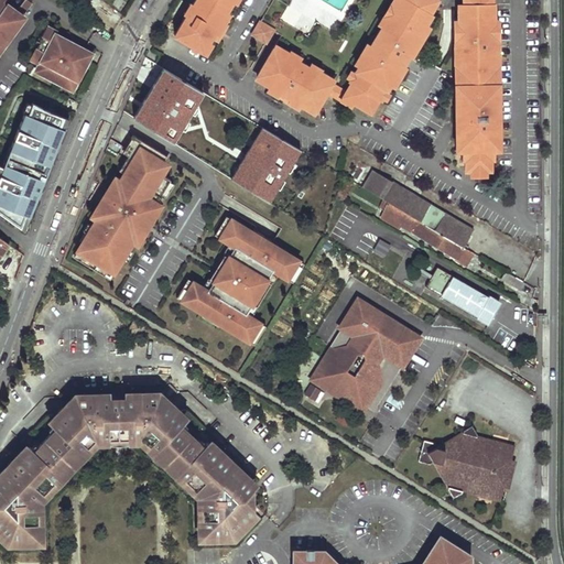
[(0,0),(0,51),(1,50),(0,49),(0,40),(1,40),(3,41),(11,30),(13,32),(24,17),(8,4),(4,4),(4,0),(3,0),(0,0)]
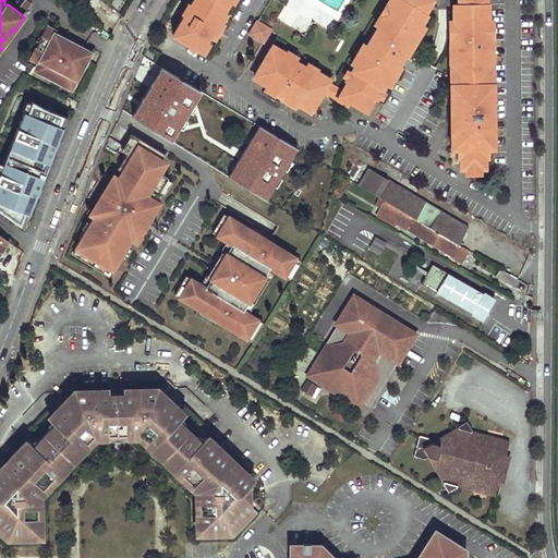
[(28,0),(23,0),(19,8),(25,12),(32,2),(28,0)]
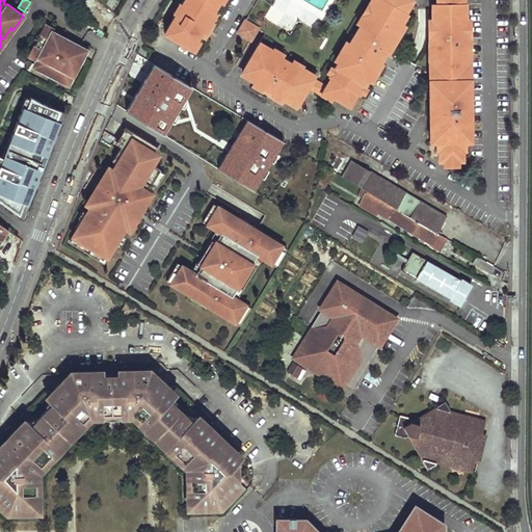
[(183,0),(164,33),(190,49),(196,40),(198,35),(213,11),(219,0),(183,0)]
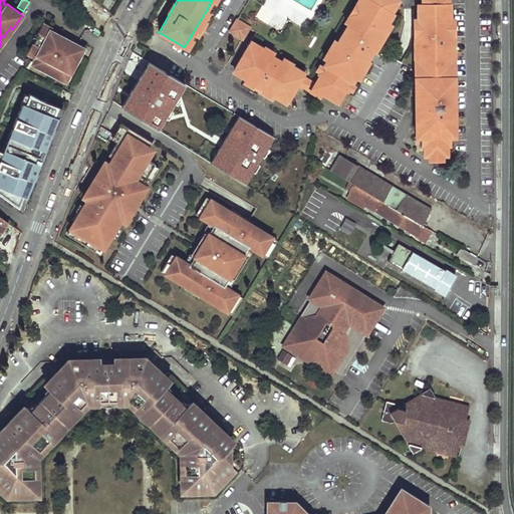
[(314,84),(312,87),(321,93),(337,102),(344,90),(346,91),(355,76),(388,22),(393,14),(392,12),(399,0),(362,0),(348,24),(337,42),(327,60),(318,74),(319,75),(314,84)]
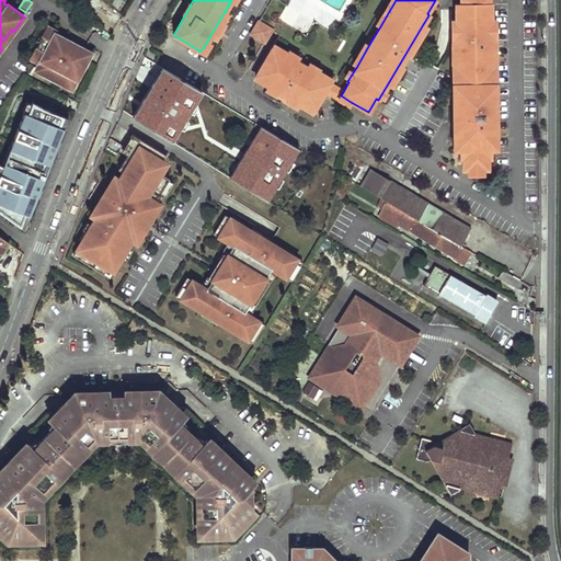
[(396,0),(390,0),(376,24),(380,26),(396,0)]
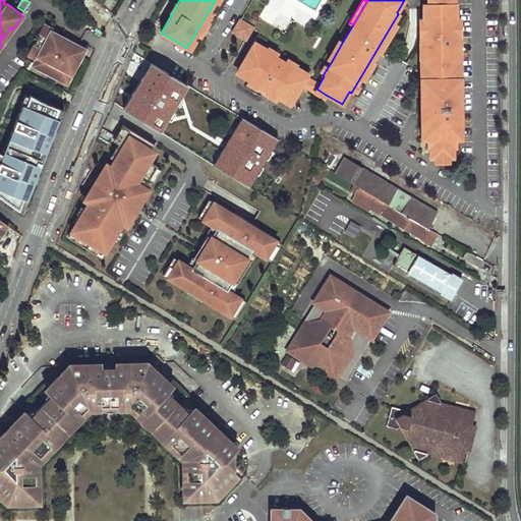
[(429,148),(429,158),(435,158),(449,157),(453,157),(453,147),(456,147),(456,138),(458,138),(456,11),(455,11),(455,3),(451,3),(451,0),(426,0),(427,4),(424,4),(424,12),(422,12),(424,139),(426,139),(426,148),(429,148)]
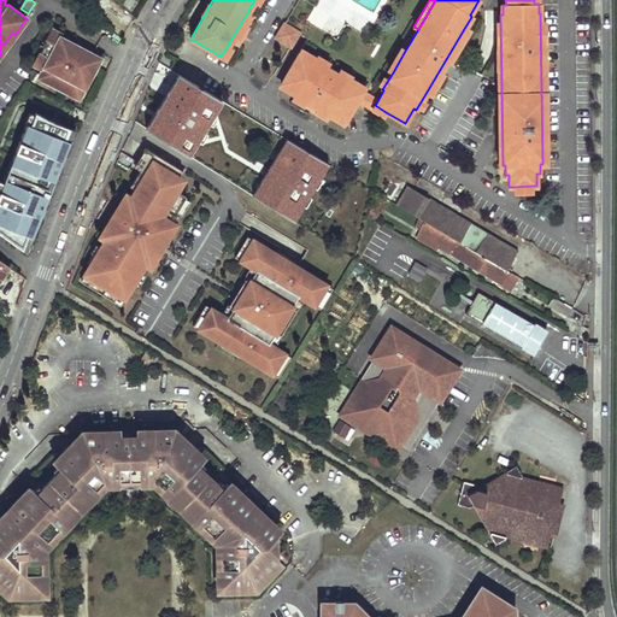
[(247,13),(230,41),(239,46),(248,28),(245,25),(251,16),(247,13)]
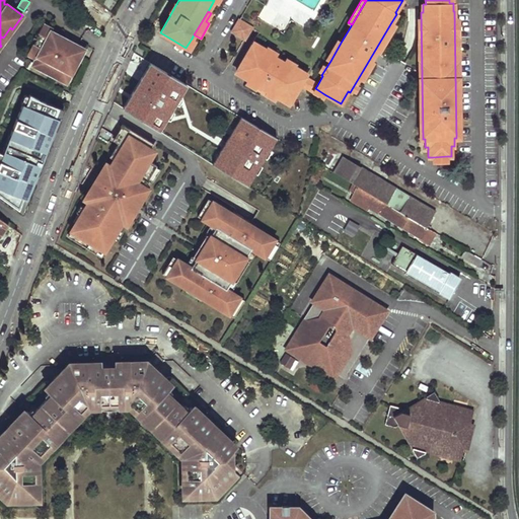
[(239,19),(232,31),(244,39),(251,27),(239,19)]
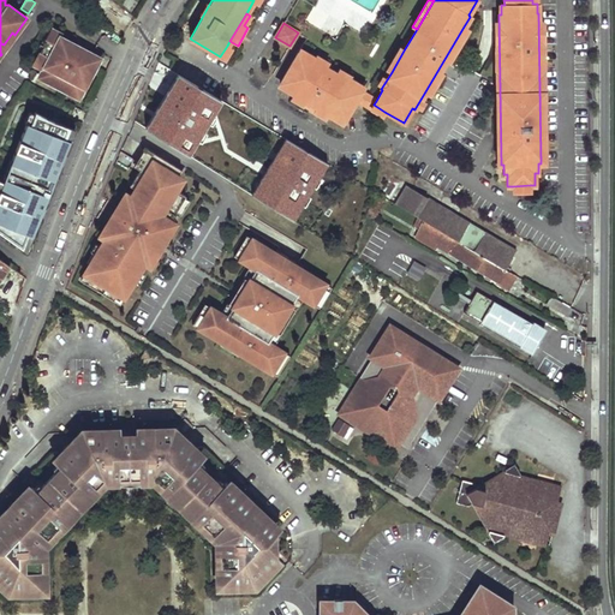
[(425,91),(429,95),(469,29),(464,27),(425,91)]
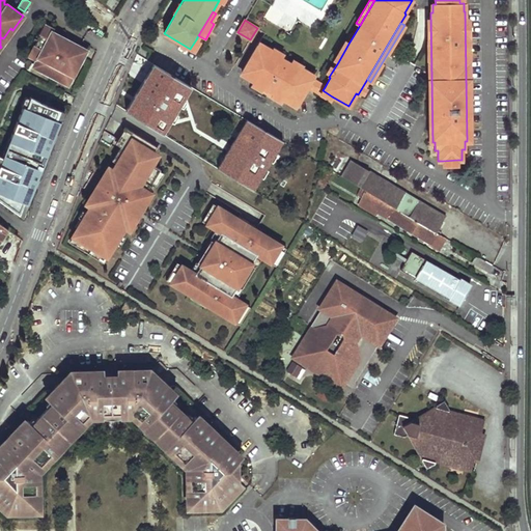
[(54,29),(44,24),(28,54),(37,59),(33,65),(68,84),(86,50),(68,39),(66,43),(63,40),(64,37),(53,31),(54,29)]
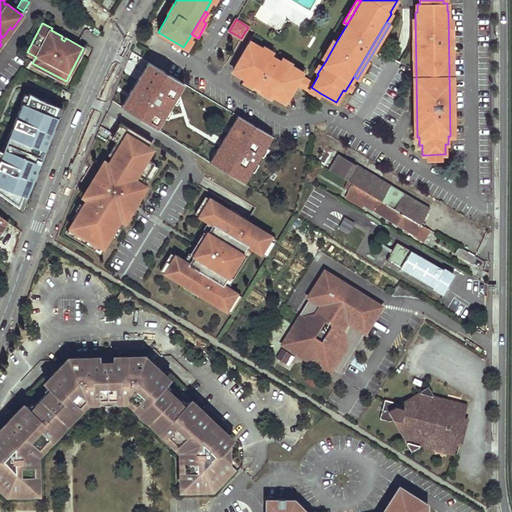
[(12,29),(10,27),(3,37),(1,36),(0,36),(0,44),(1,45),(12,29)]
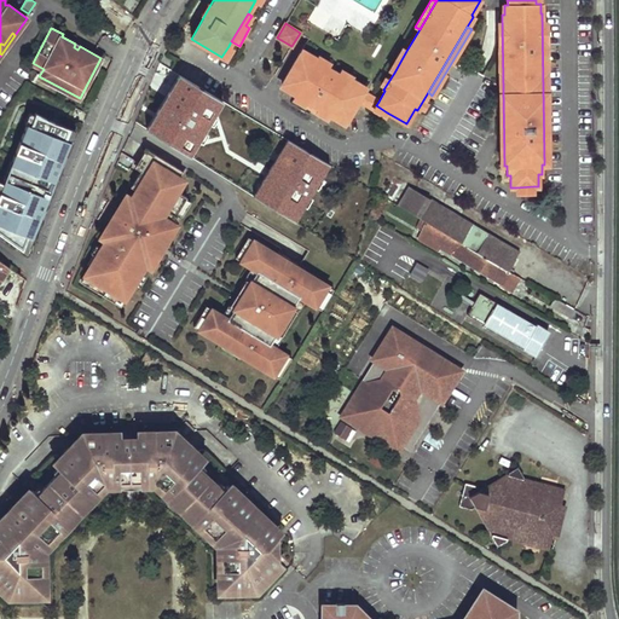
[(229,46),(221,57),(226,59),(232,48),(229,46)]
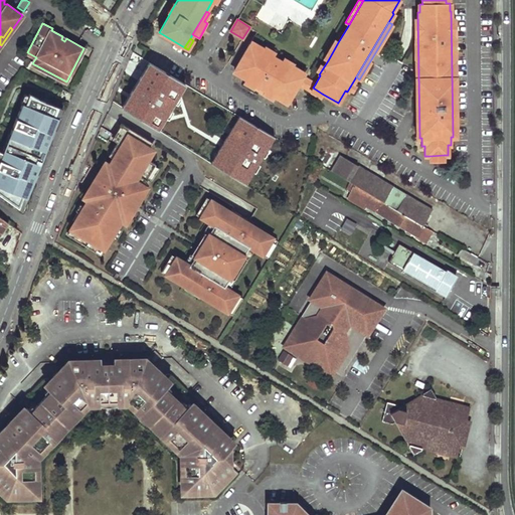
[(324,58),(328,60),(338,42),(334,40),(324,58)]
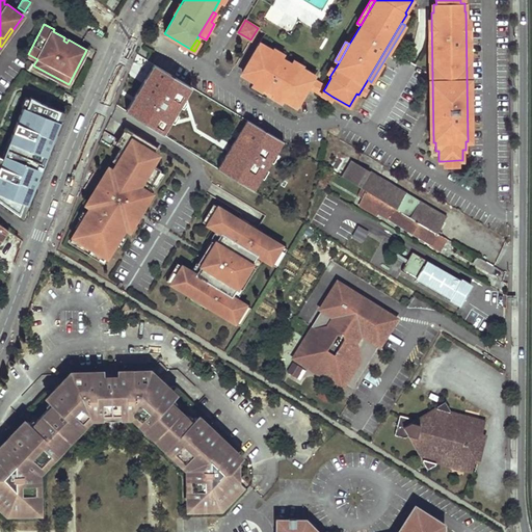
[(260,43),(258,47),(267,52),(269,48),(260,43)]
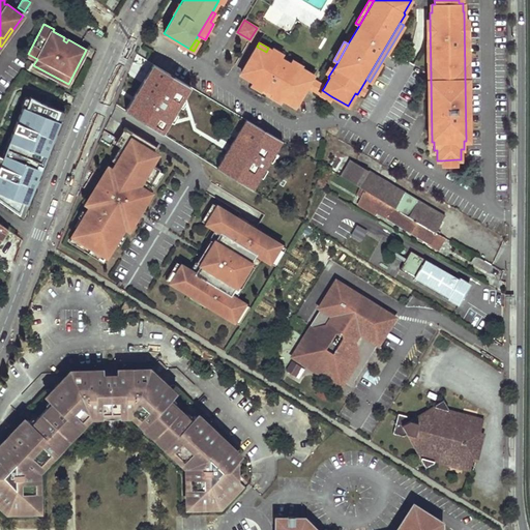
[(257,47),(241,72),(255,80),(254,82),(263,87),(272,93),(283,98),(284,97),(296,105),(307,87),(312,80),(303,74),(298,71),(300,69),(290,63),(281,57),(271,52),(269,54),(266,52),(257,47)]
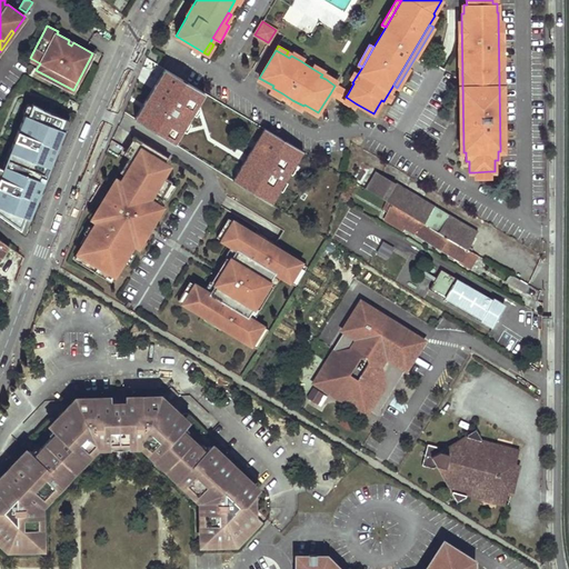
[(293,52),(291,56),(301,61),(303,58),(293,52)]
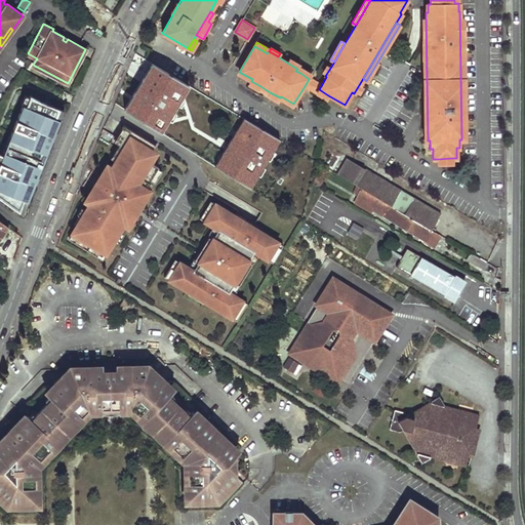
[(289,59),(287,63),(297,69),(299,66),(289,59)]
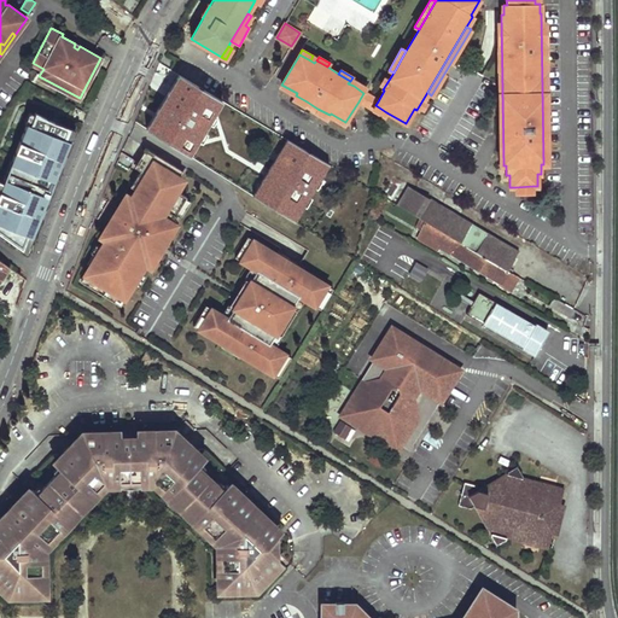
[(146,128),(190,155),(198,140),(203,132),(208,123),(213,116),(222,100),(179,75),(146,128)]
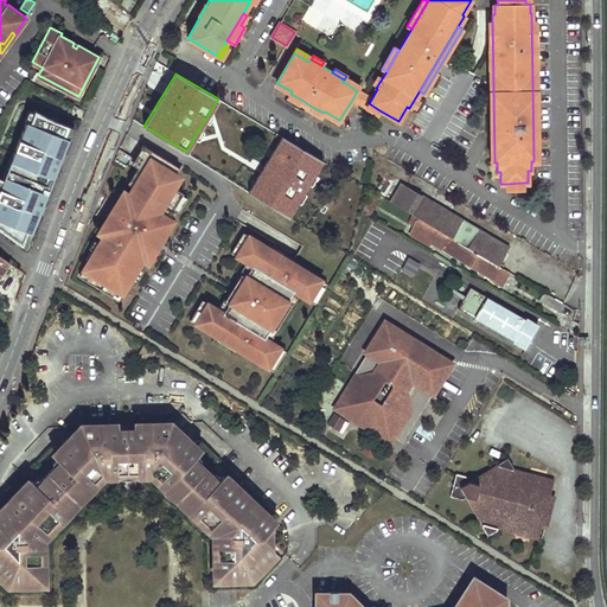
[(350,81),(347,84),(357,91),(359,87),(350,81)]
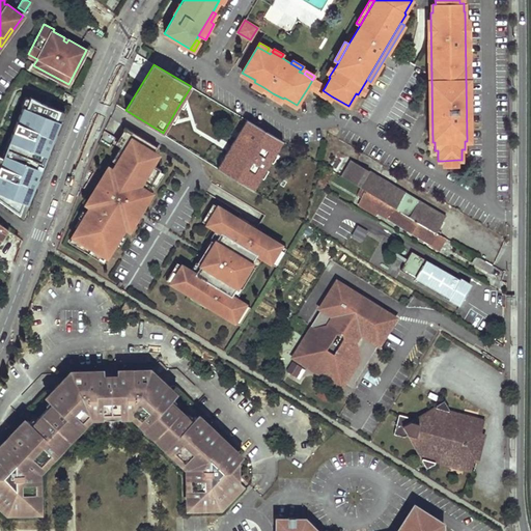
[(312,80),(308,87),(330,100),(332,96),(323,90),(325,87),(312,80)]
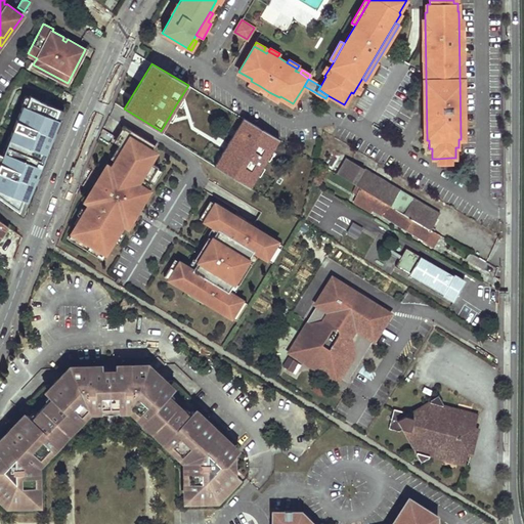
[(251,81),(249,84),(258,90),(260,86),(251,81)]
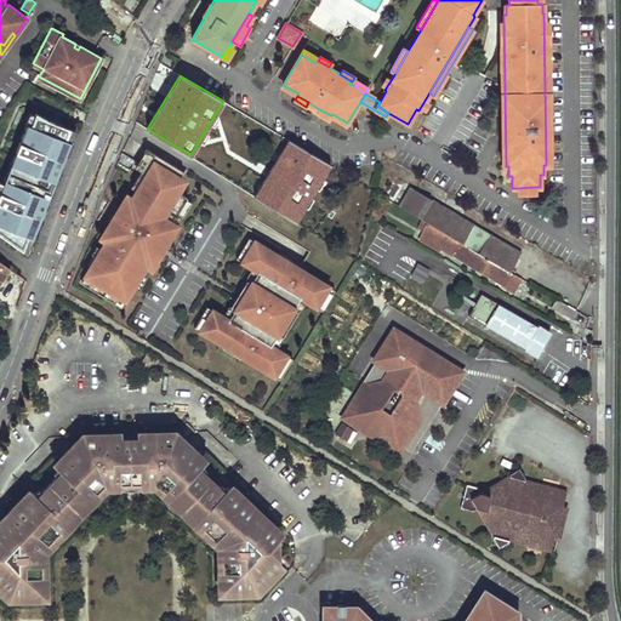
[(319,109),(317,113),(329,120),(331,115),(319,109)]
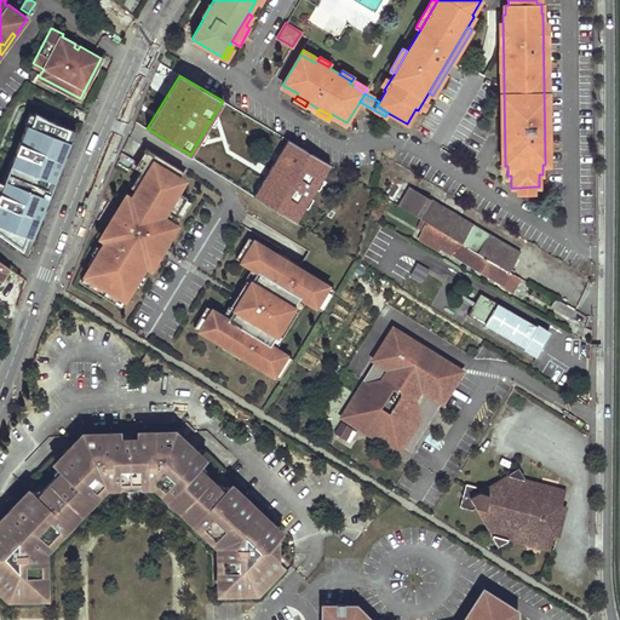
[(29,124),(34,113),(29,110),(23,121),(27,124),(29,124)]
